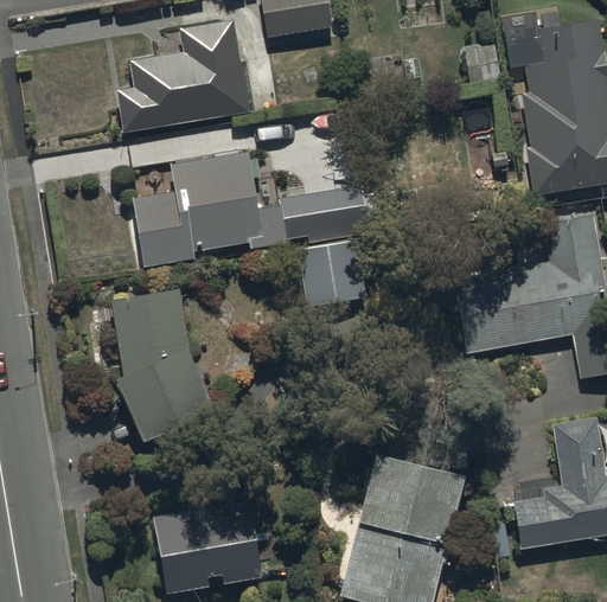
[(330,20),(325,0),(259,0),(266,33),(330,20)]
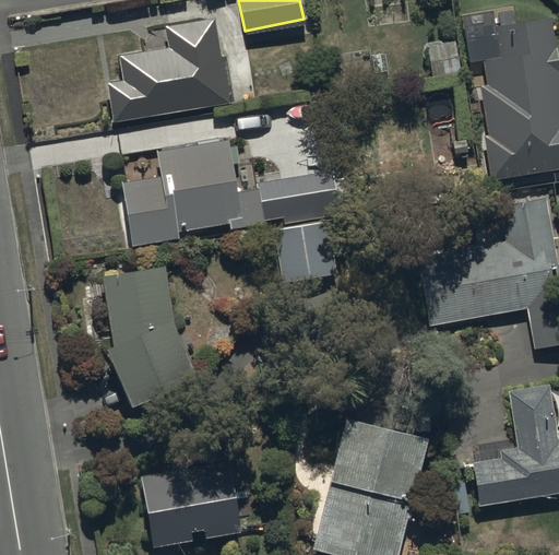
[(558,67),(550,16),(497,25),(502,58),(484,61),(488,86),(480,87),(488,136),(478,138),(486,180),(558,168),(558,67)]
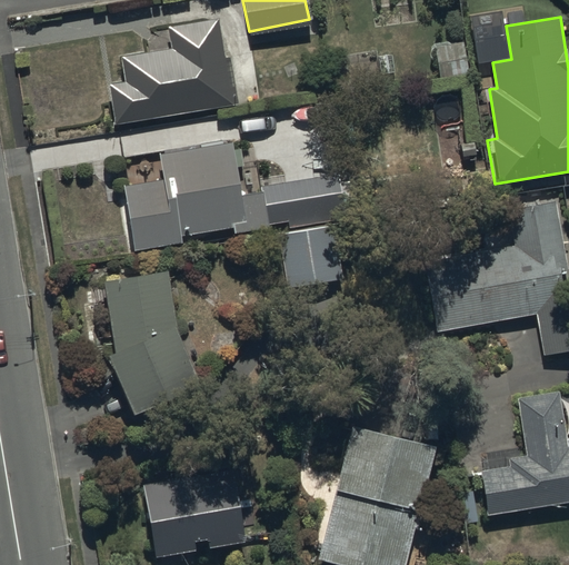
[(125,80),(108,82),(115,125),(239,103),(231,57),(227,57),(221,20),(146,32),(149,50),(120,55),(125,80)]
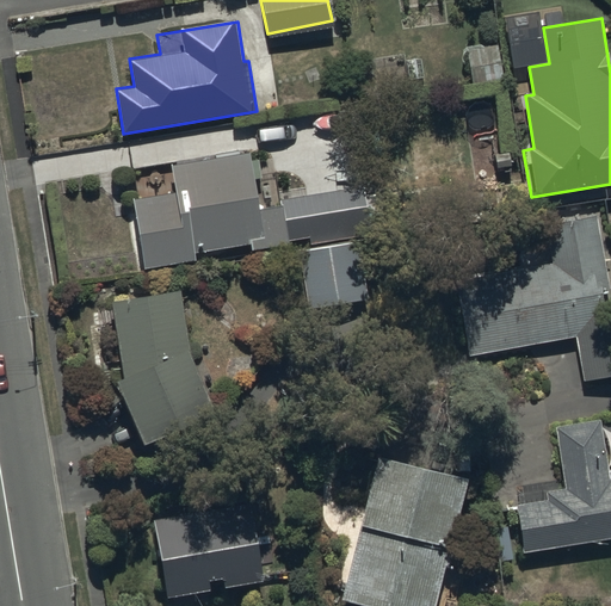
[(174,192),(133,198),(143,270),(197,263),(195,252),(250,245),(251,251),(288,246),(287,239),(307,235),(308,241),(371,233),(364,185),(279,198),(281,206),(260,209),(252,152),(170,164),(174,192)]
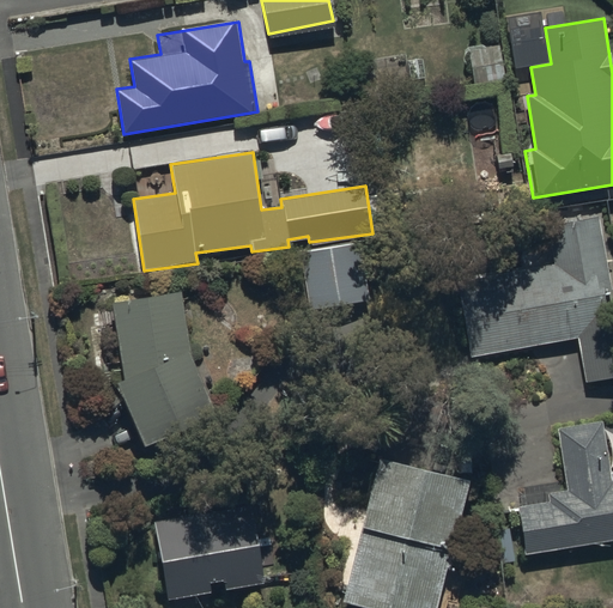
[(612,290),(600,218),(451,244),(471,354),(577,336),(587,385),(612,381),(612,341),(605,292),(612,290)]
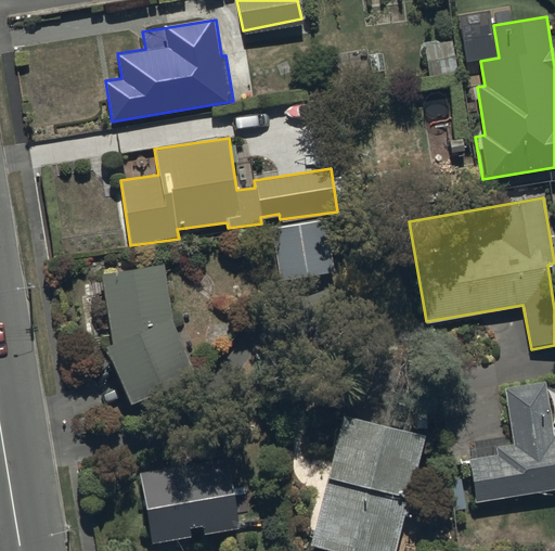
[(335,219),(272,227),(279,281),(341,274),(335,219)]
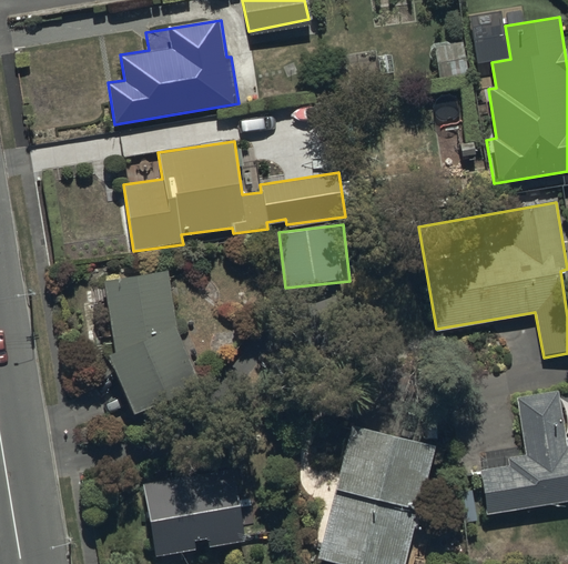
[(107,361),(133,420),(204,391),(179,330),(169,270),(103,282),(114,358),(107,361)]
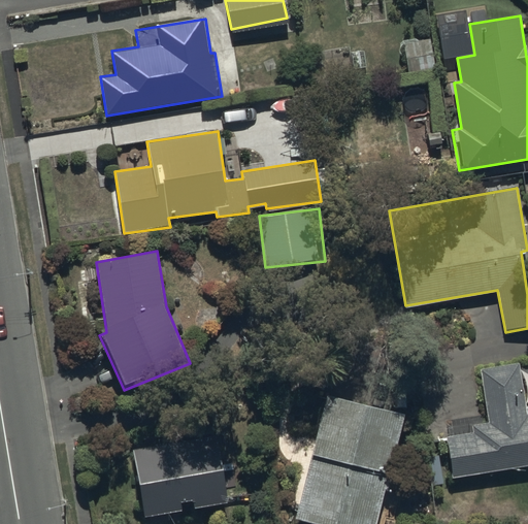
[(472,432),(444,436),(451,479),(527,466),(527,393),(525,394),(521,362),(480,368),(488,421),(471,423),(472,432)]
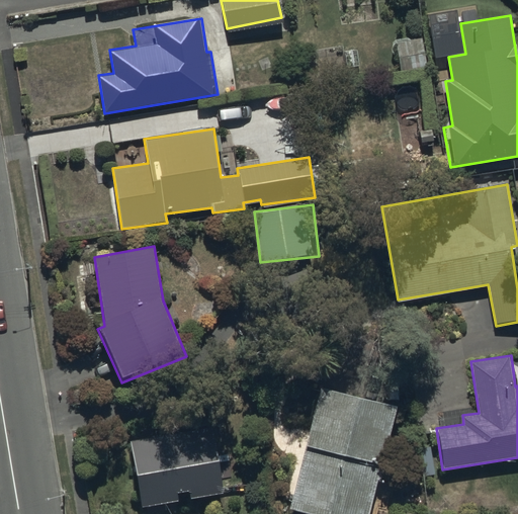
[(296,513),(370,513),(398,411),(321,391),(289,512),(296,513)]
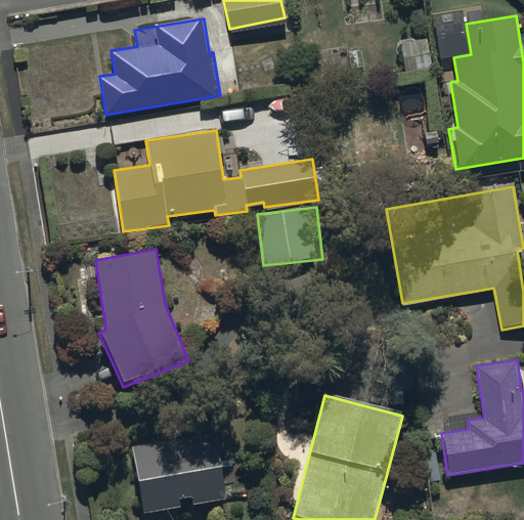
[(220,441),(133,452),(141,514),(180,509),(179,500),(191,499),(192,507),(228,502),(220,441)]
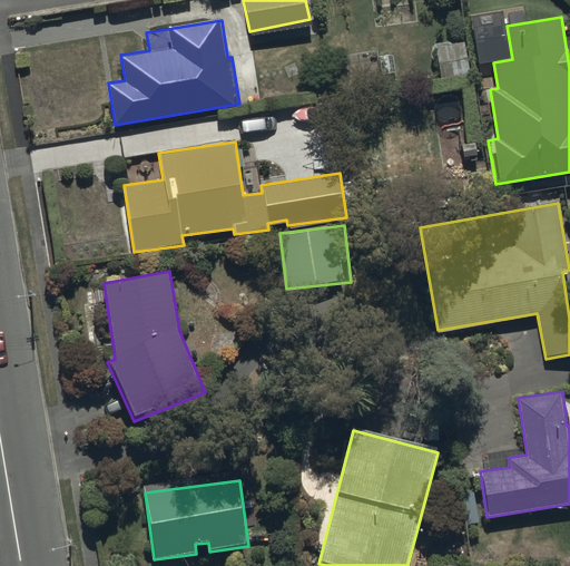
All buildings are outlined.
